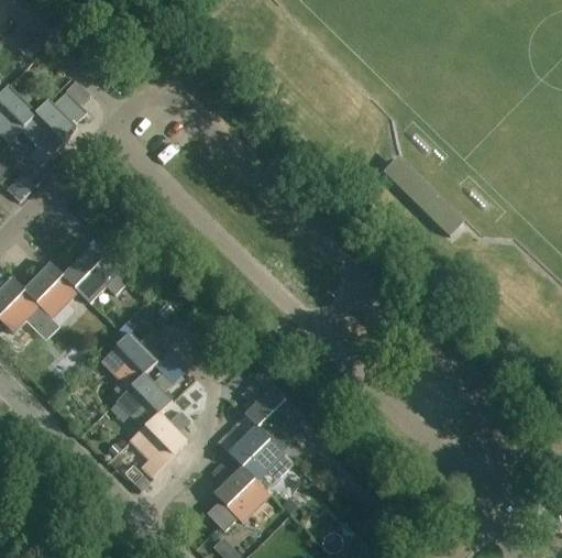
[(37,44),(24,31),(14,41),(28,55),(37,44)]
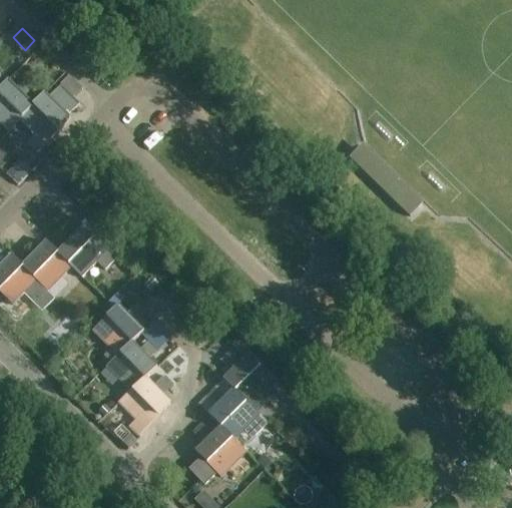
[(0,119),(7,127),(18,116),(18,115),(32,101),(32,100),(26,94),(36,84),(26,74),(16,85),(7,76),(0,82),(0,119)]
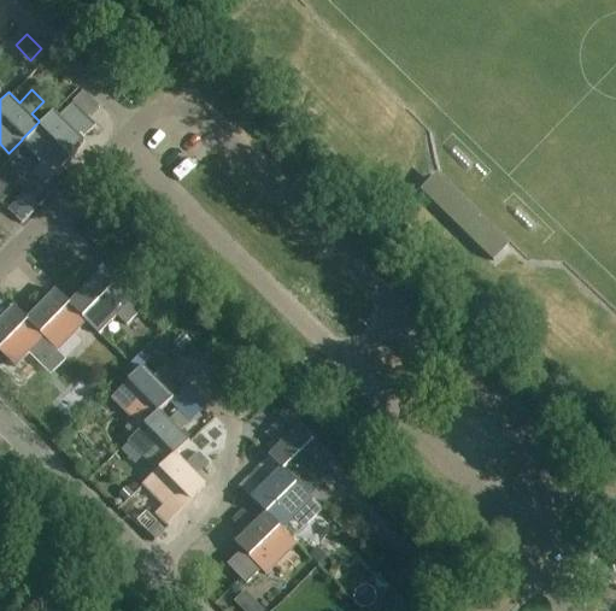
[(74,100),(92,117),(101,107),(84,89),(74,100)]
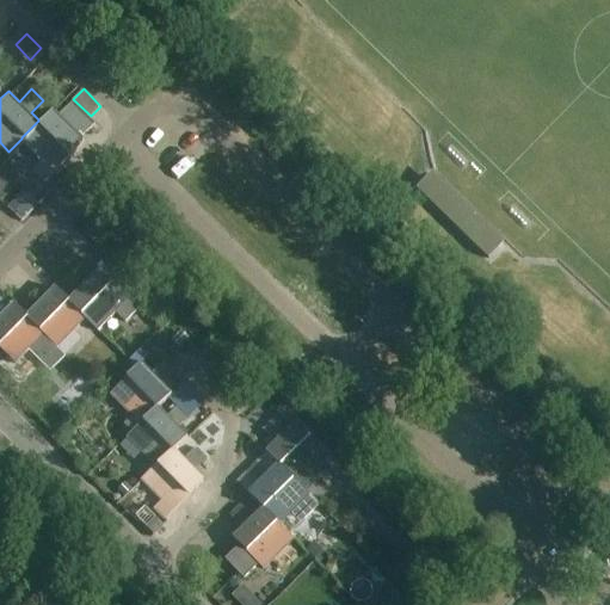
[(38,121),(22,137),(23,139),(42,158),(34,167),(43,177),(53,167),(82,137),(97,123),(91,116),(73,99),(59,113),(51,106),(38,119),(38,121)]
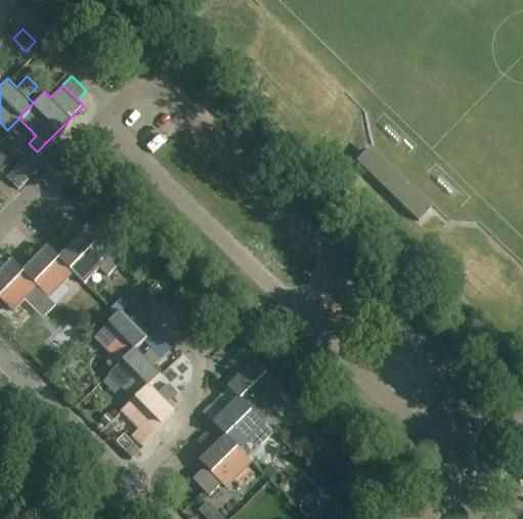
[(57,253),(57,254),(72,267),(72,268),(83,278),(98,263),(107,273),(118,263),(112,258),(123,247),(104,229),(94,240),(83,228),(57,253)]
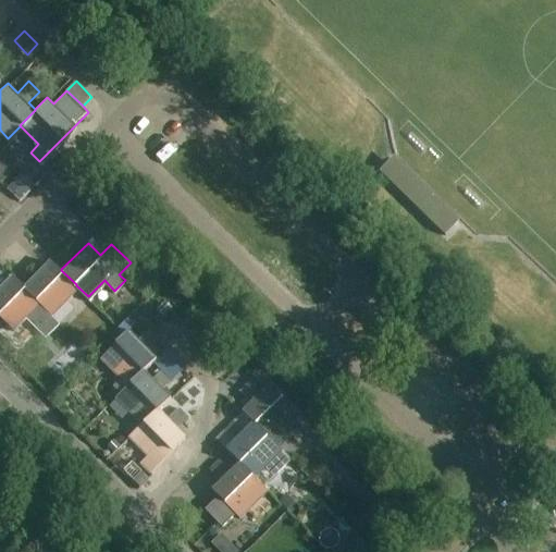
[(50,258),(23,284),(23,285),(38,299),(37,301),(49,311),(76,285),(76,284),(61,270),(61,269),(50,258)]
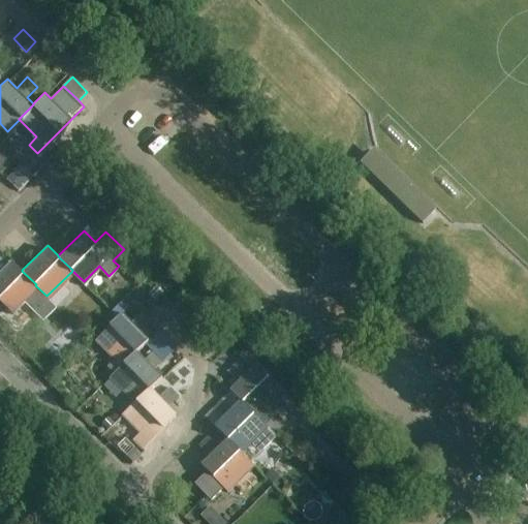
[(22,271),(22,270),(10,258),(0,269),(0,300),(10,310),(35,285),(36,284),(22,271)]
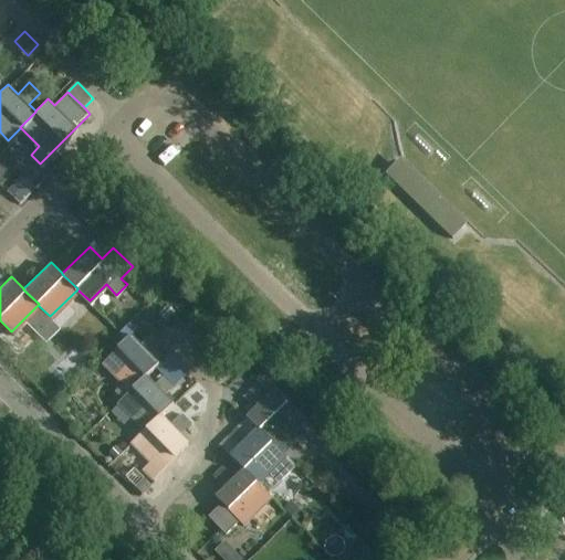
[(123,337),(135,325),(131,320),(118,333),(123,337)]
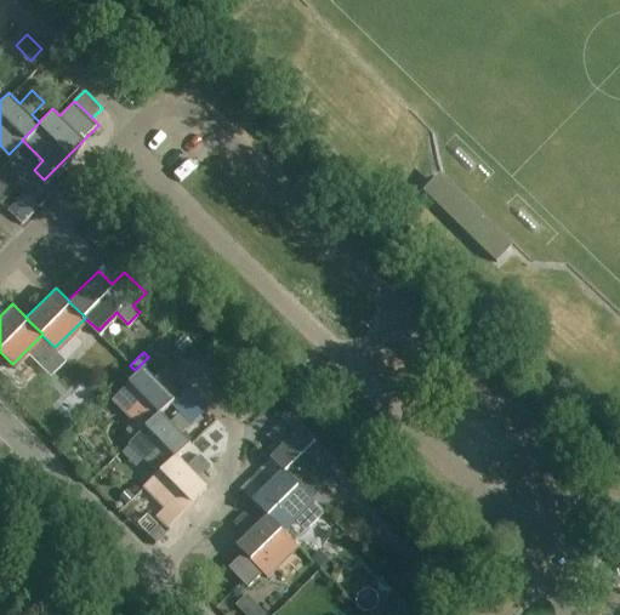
[(142,364),(111,394),(141,425),(141,426),(159,409),(170,399),(172,396),(165,388),(166,386),(178,375),(168,364),(157,376),(154,377),(142,364)]
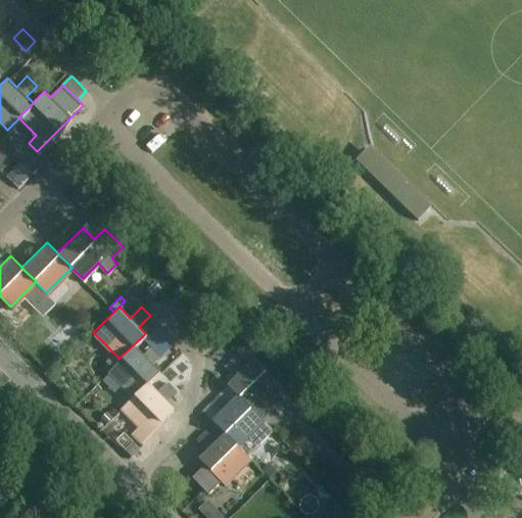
[(119,359),(107,371),(132,395),(133,395),(147,381),(159,370),(152,363),(160,354),(152,345),(143,354),(134,344),(119,359)]
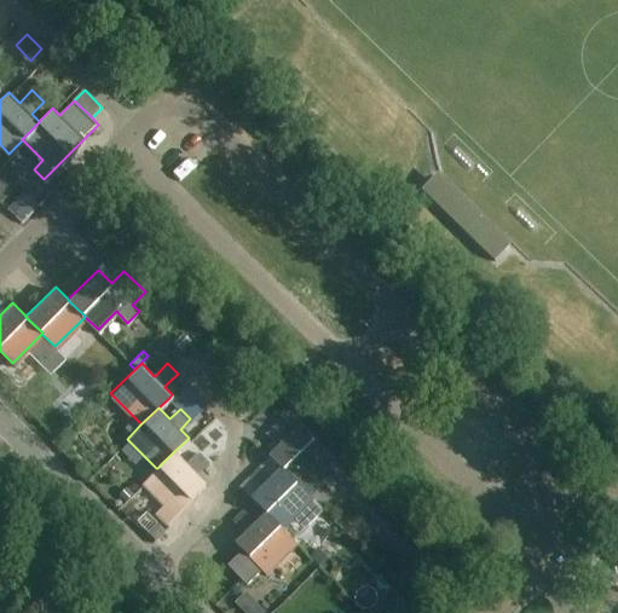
[(267,455),(281,467),(282,467),(299,484),(300,484),(329,454),(298,422),(288,432),(276,420),(265,431),(277,443),(270,450),(267,452),(266,454),(267,455)]
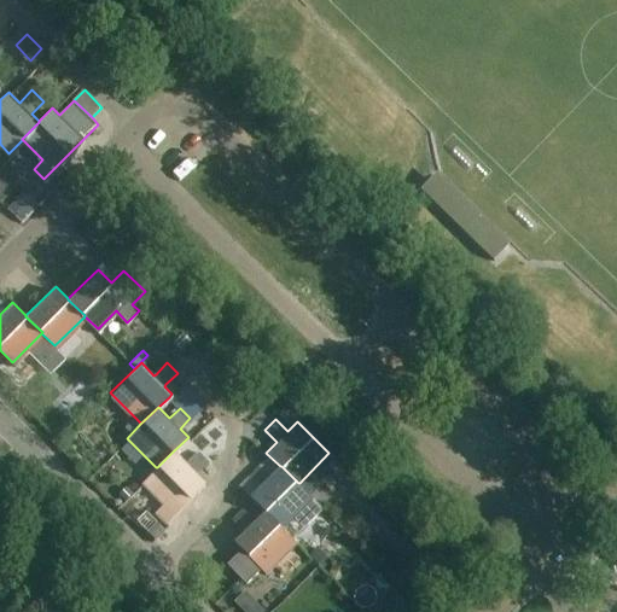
[(156,467),(143,481),(166,505),(157,513),(164,520),(173,512),(204,482),(197,473),(209,461),(198,450),(185,462),(174,450),(157,467),(156,467)]
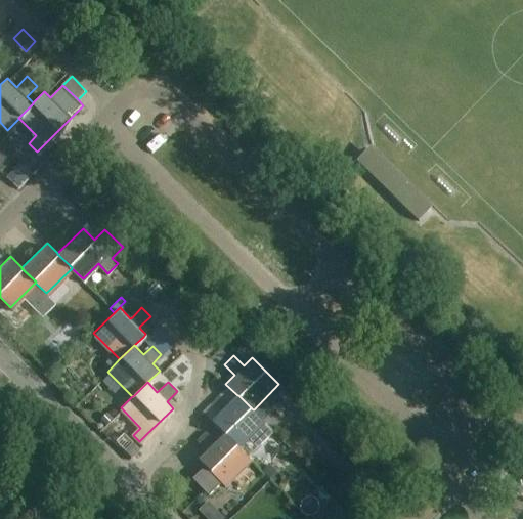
[(226,385),(219,392),(230,402),(237,395),(226,385)]
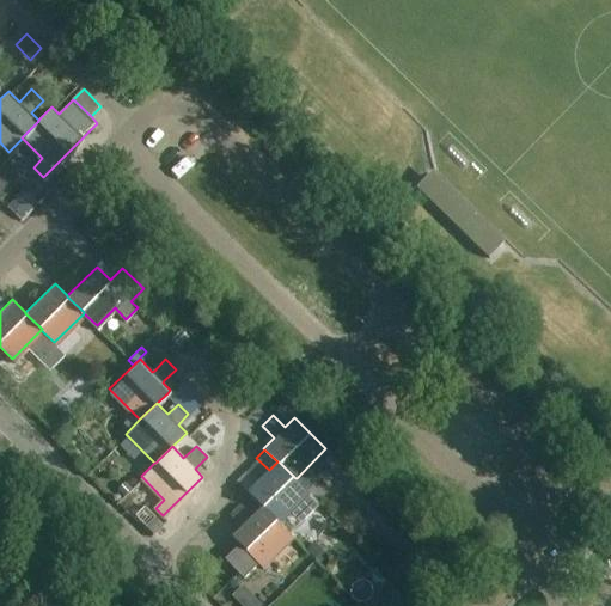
[(277,461),(269,470),(256,458),(246,469),(258,481),(248,490),(261,505),(262,505),(279,521),(279,520),(289,531),(319,501),(297,478),(295,478),(279,461),(277,461)]
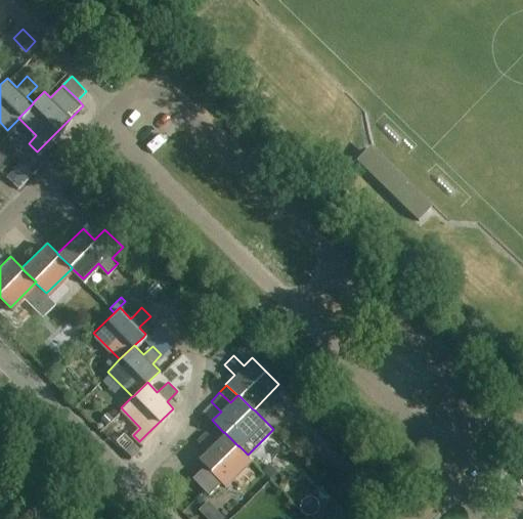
[(99,417),(105,423),(112,417),(105,411),(99,417)]
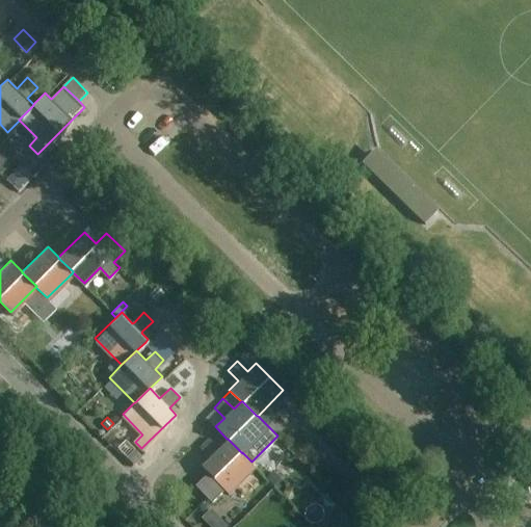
[(228,439),(227,439),(218,446),(209,437),(200,445),(210,455),(201,464),(207,470),(195,482),(211,498),(222,486),(228,491),(254,465),(251,462),(242,452),(242,453),(228,439)]
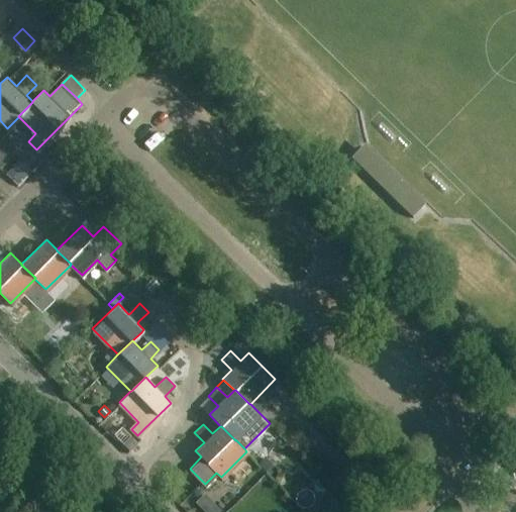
[(271,475),(278,468),(266,456),(260,464),(271,475)]
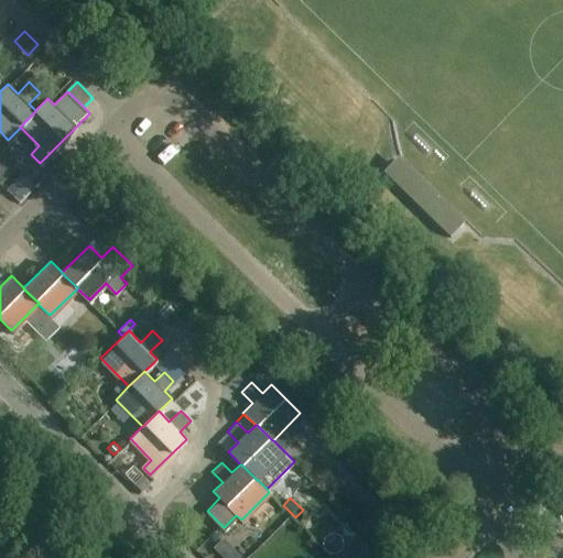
[(0,542),(13,529),(6,521),(0,525),(0,542)]
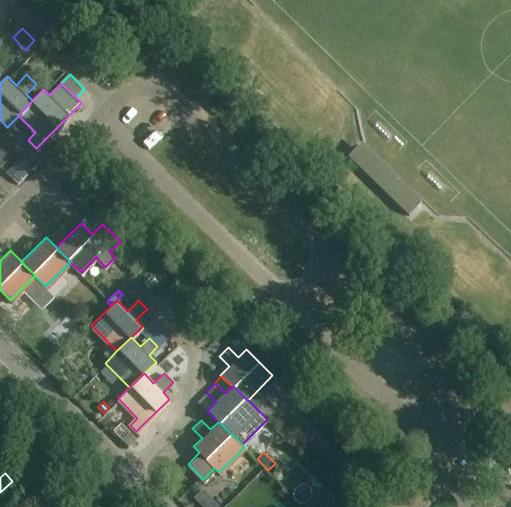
[(12,481),(0,492),(0,498),(5,503),(20,488),(12,481)]
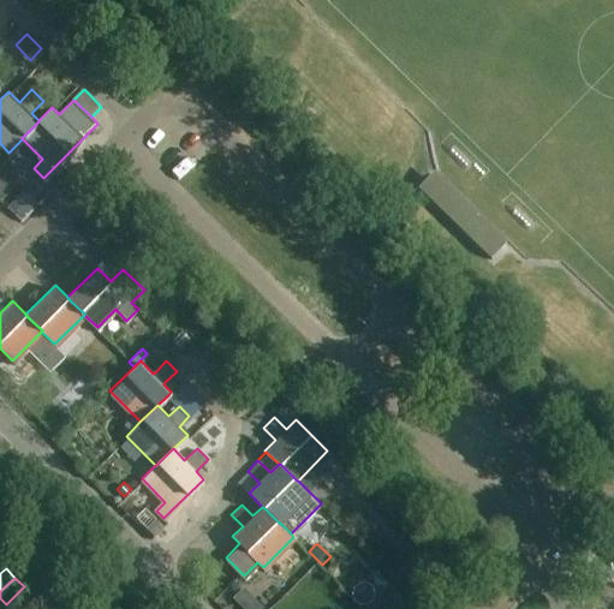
[(391,581),(369,604),(374,608),(407,608),(413,603),(404,593),(391,581)]
